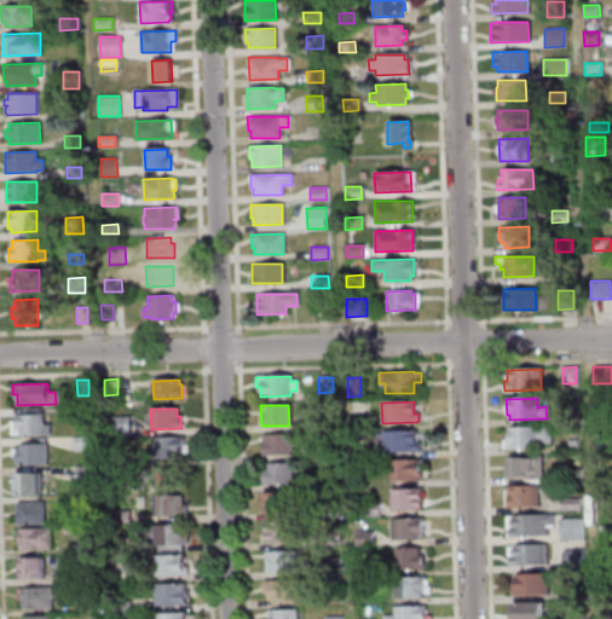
[(576,410),(577,423),(560,423),(560,411),(576,410)]
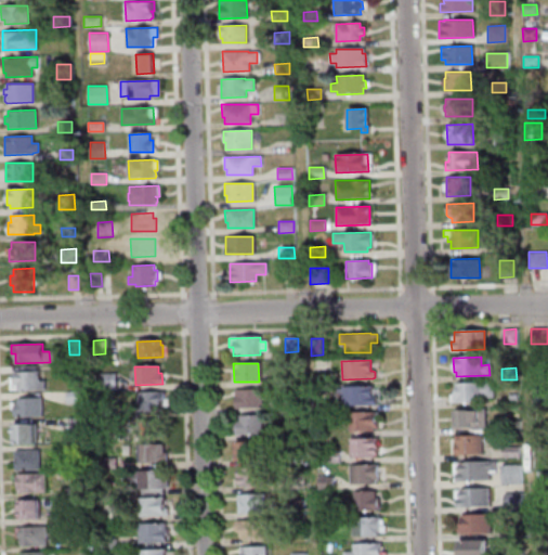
[(547,378),(533,378),(532,368),(547,368),(547,378)]
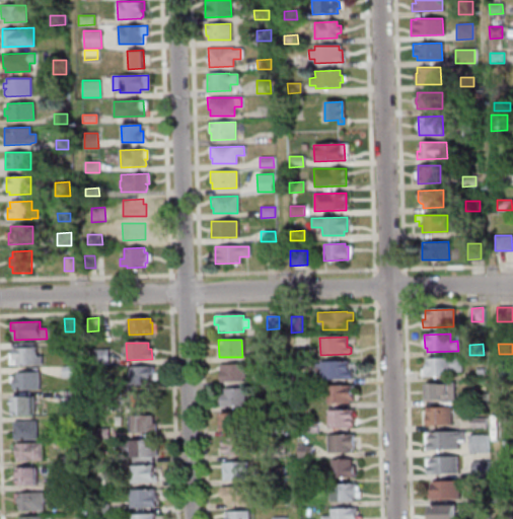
[(59,355),(59,345),(73,345),(73,355),(59,355)]
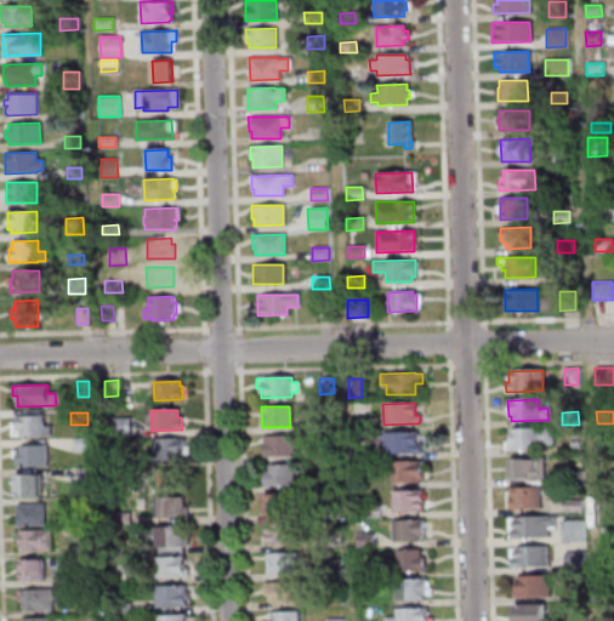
[(11,422),(16,422),(16,416),(43,416),(44,426),(49,426),(50,436),(11,437),(11,422)]
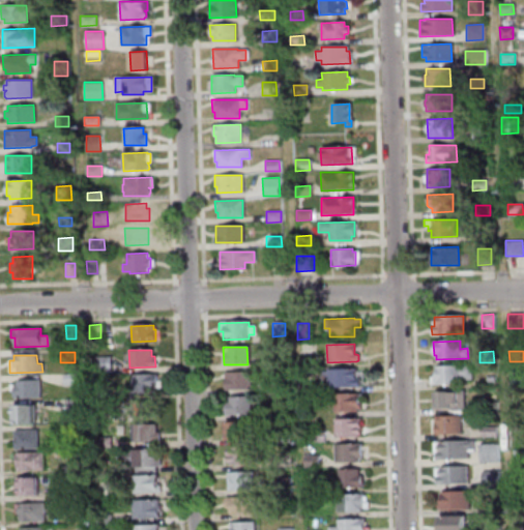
[(93,357),(111,356),(111,371),(94,372),(93,357)]
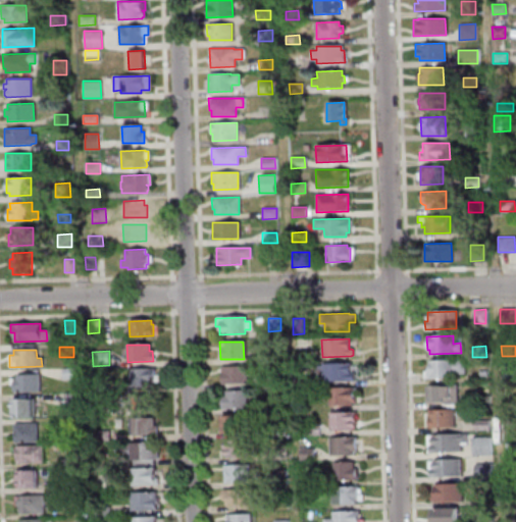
[(297,361),(296,352),(311,351),(311,360),(297,361)]
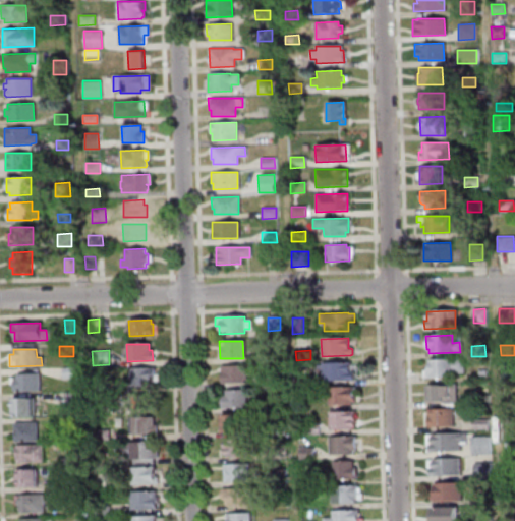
[(422,370),(427,370),(426,360),(462,359),(463,373),(453,373),(454,377),(422,378),(422,370)]
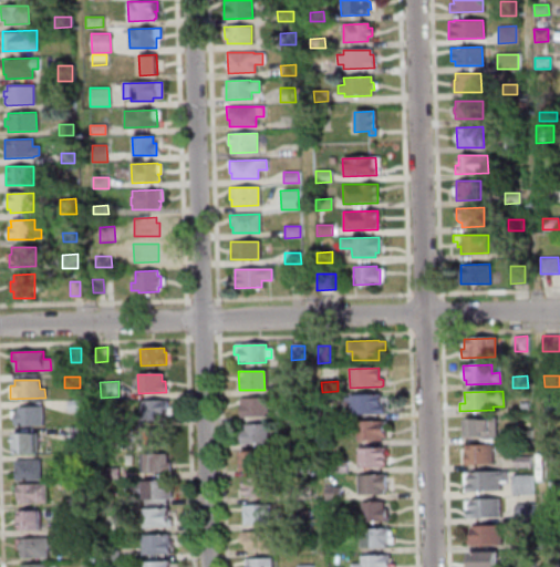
[(384,404),(384,413),(351,414),(350,410),(342,410),(342,398),(350,398),(350,395),(380,394),(380,404),(384,404)]
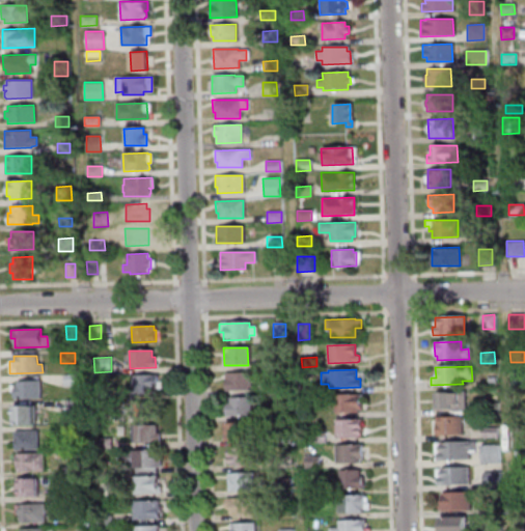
[(251,389),(224,390),(224,373),(251,372),(251,389)]
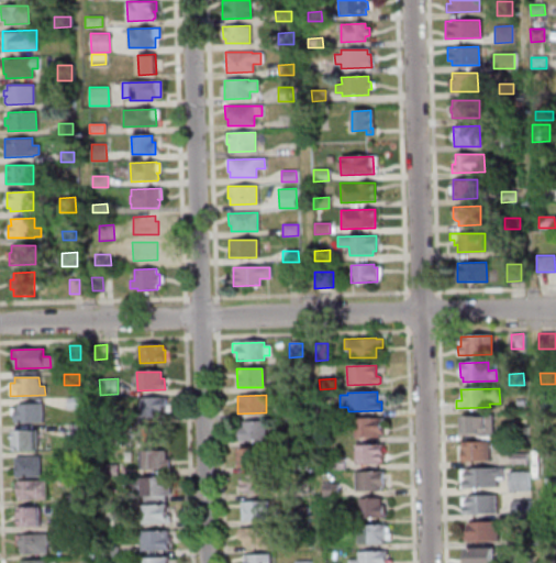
[(540,395),(555,395),(555,409),(540,410),(540,395)]
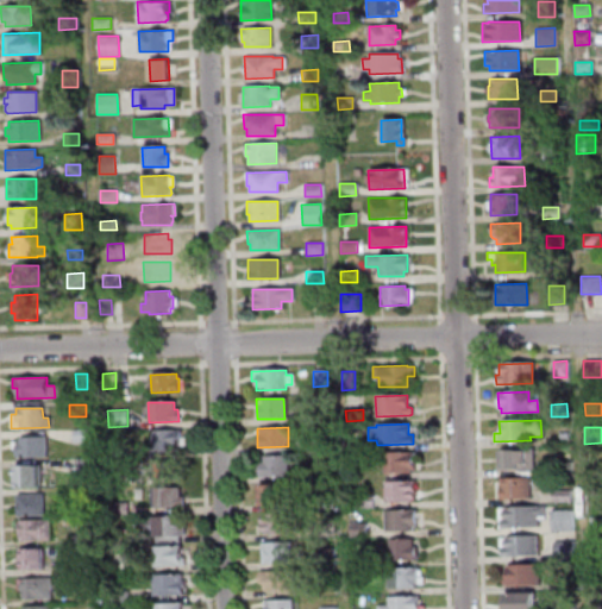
[(183,446),(176,446),(176,450),(151,450),(150,431),(180,429),(180,438),(183,438),(183,446)]
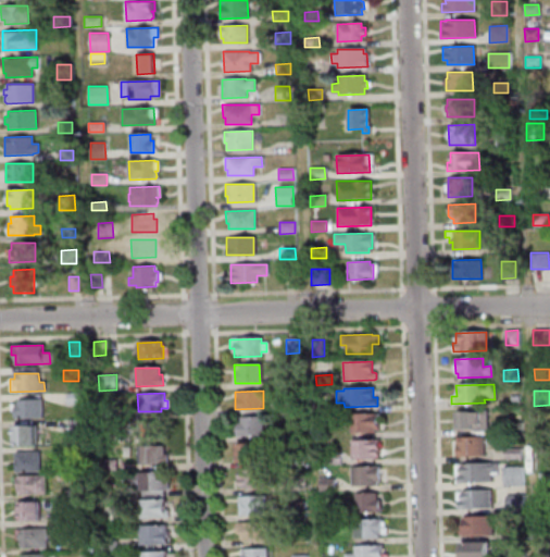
[(80,404),(65,405),(65,394),(80,394),(80,404)]
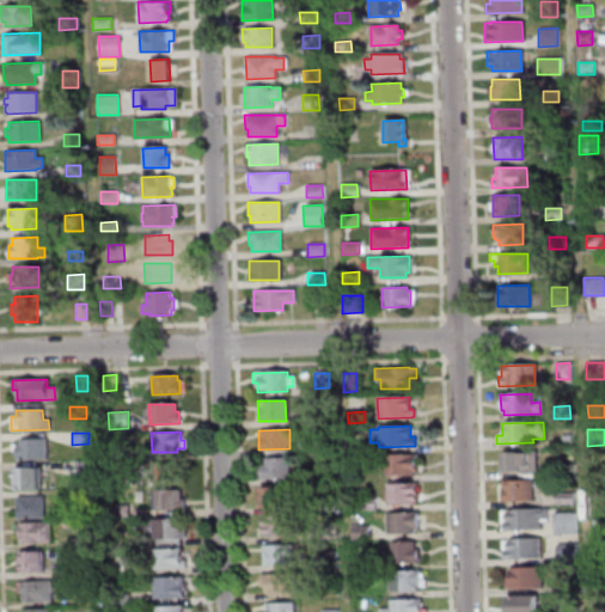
[(16,445),(19,444),(19,440),(46,439),(47,459),(16,460),(16,445)]
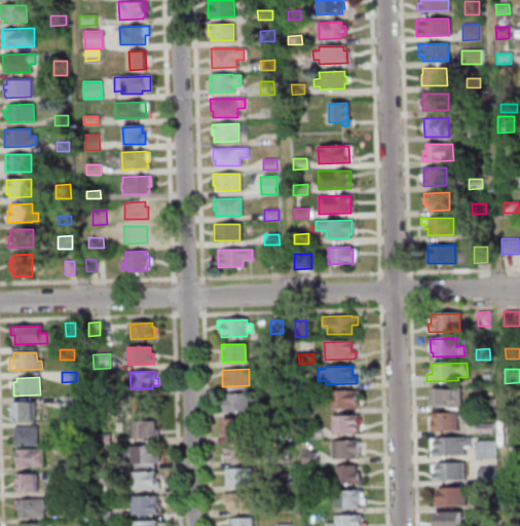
[(313,380),(314,388),(300,388),(299,380),(313,380)]
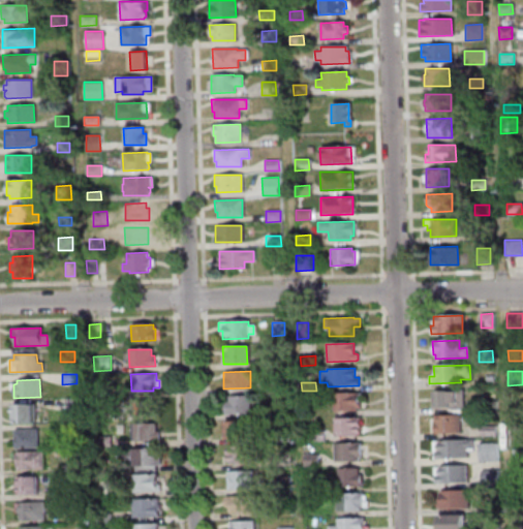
[(108,397),(93,397),(92,386),(106,386),(108,397)]
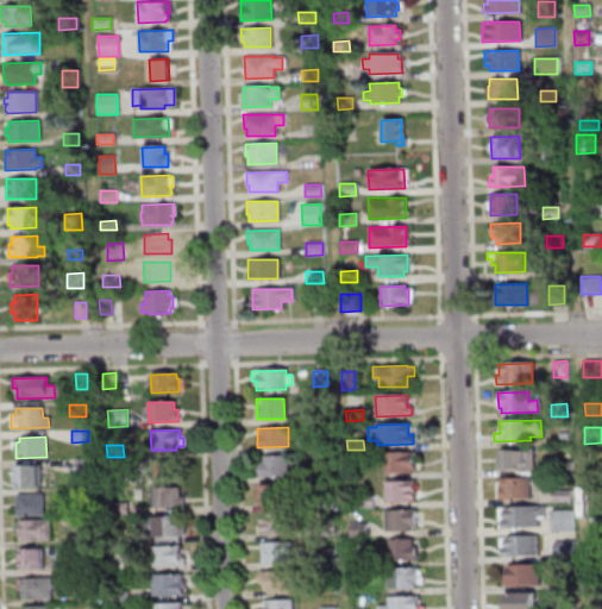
[(496,470),(496,451),(531,450),(532,470),(516,471),(516,470),(496,470)]
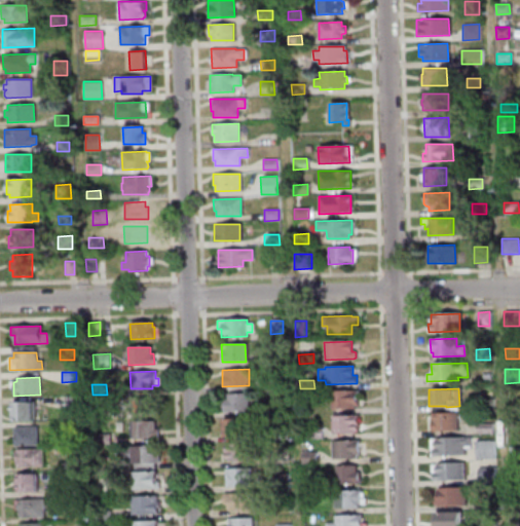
[(357,406),(354,406),(354,408),(331,408),(330,391),(356,391),(357,406)]
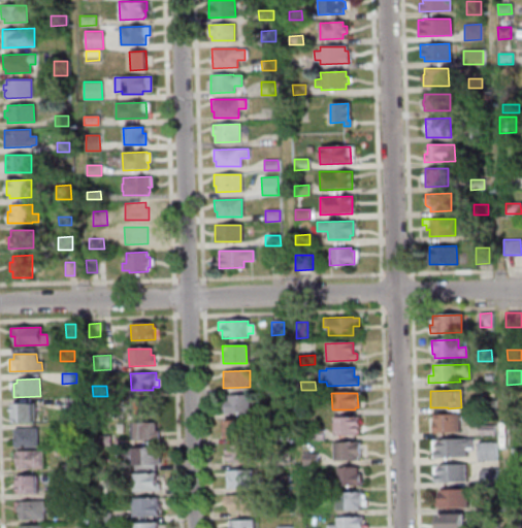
[(223,401),(228,401),(227,396),(248,396),(249,413),(224,413),(223,401)]
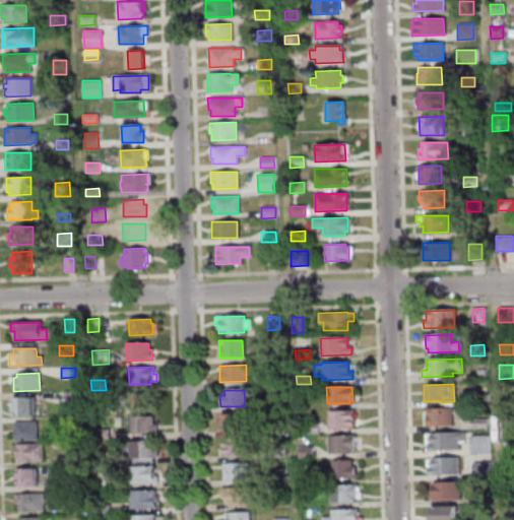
[(64,410),(63,392),(76,392),(77,410),(64,410)]
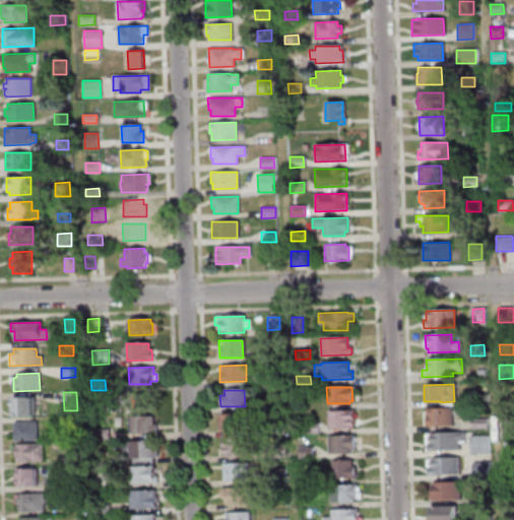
[(487,404),(473,404),(473,394),(486,394),(487,404)]
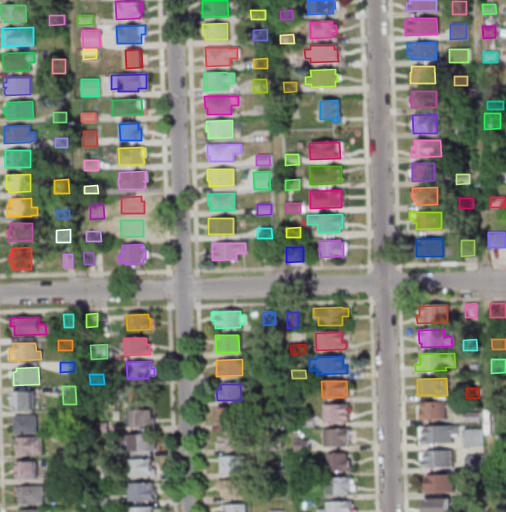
[(13,392),(32,392),(33,410),(13,410),(13,392)]
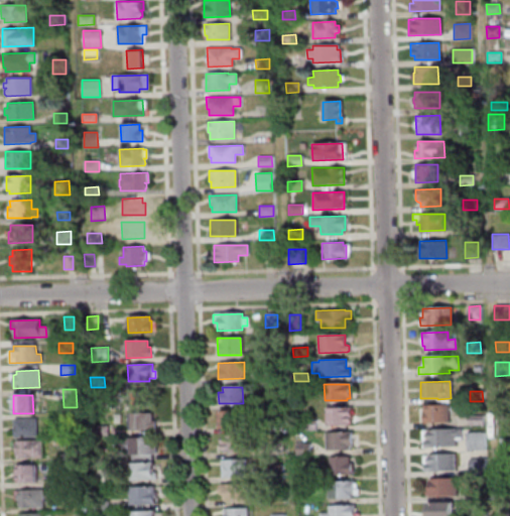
[(422,423),(422,406),(447,405),(447,422),(422,423)]
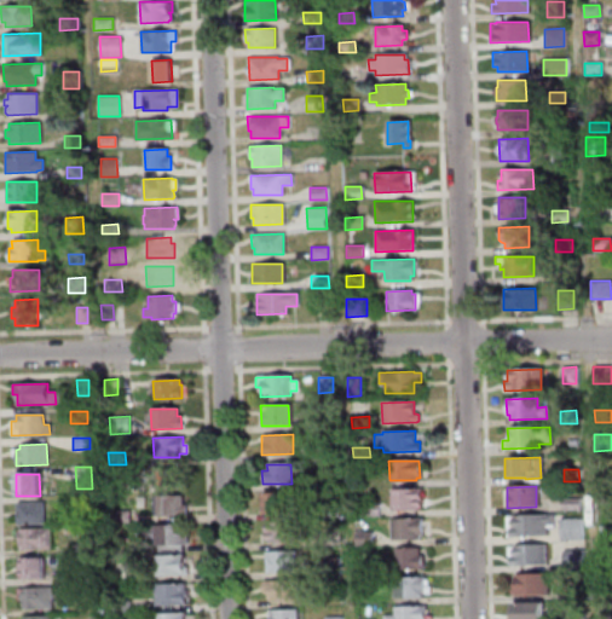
[(390,490),(420,490),(420,507),(417,507),(417,510),(390,510),(390,490)]
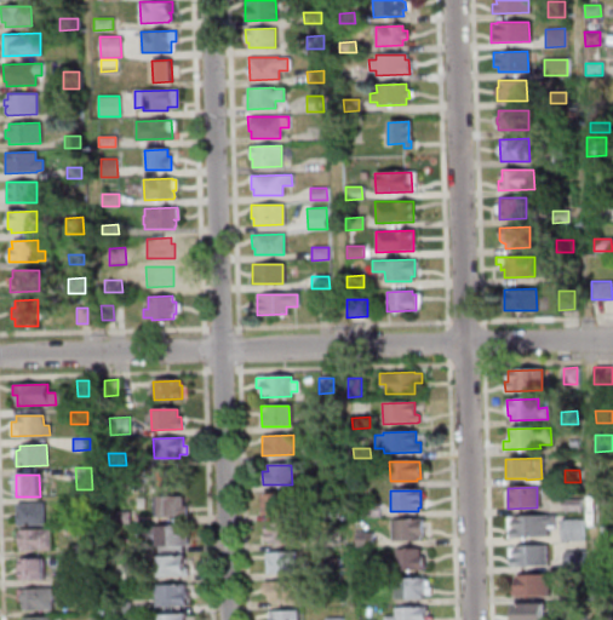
[(262,495),(293,494),(293,504),(286,504),(286,515),(262,515),(262,495)]
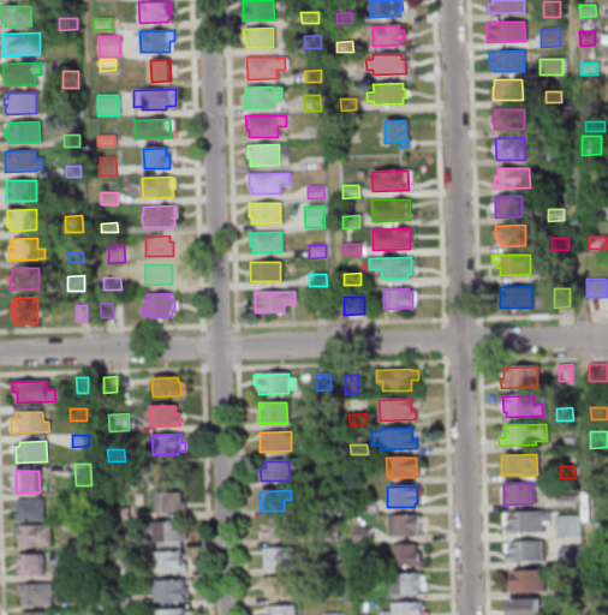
[(185,502),(185,513),(156,513),(155,494),(182,493),(182,502),(185,502)]
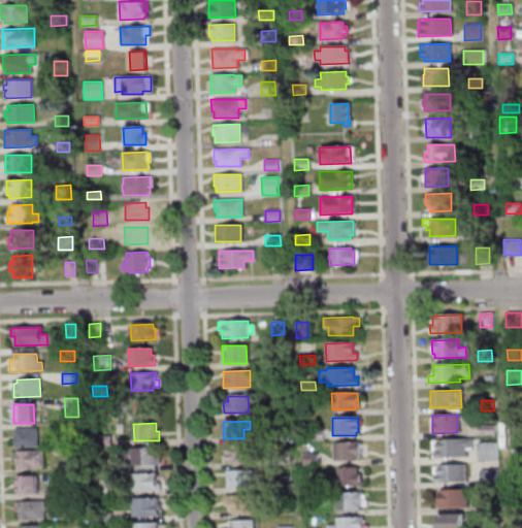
[(521,434),(511,435),(511,424),(521,424),(521,434)]
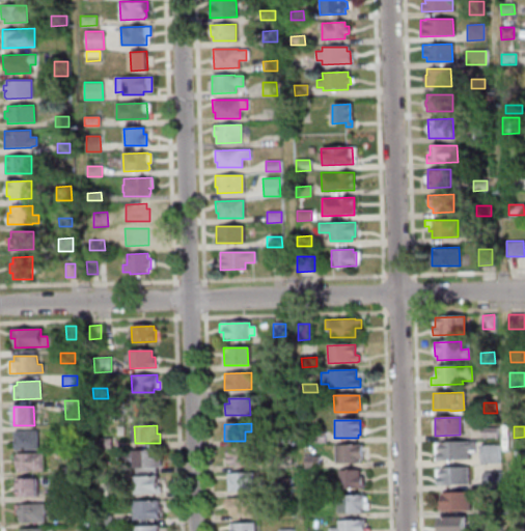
[(496,427),(496,437),(480,438),(480,428),(496,427)]
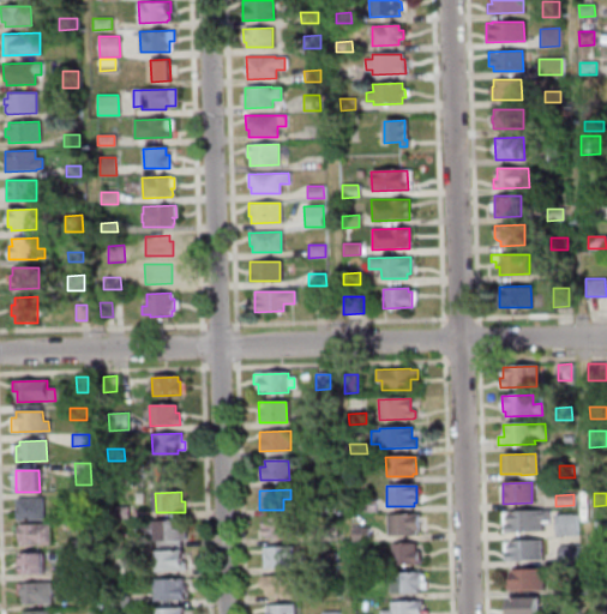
[(43,521),(17,521),(16,500),(43,499),(43,521)]
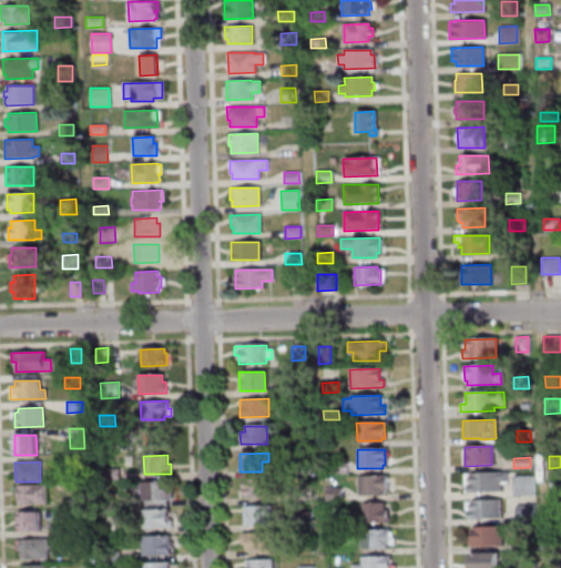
[(329,474),(329,464),(346,463),(347,474),(329,474)]
